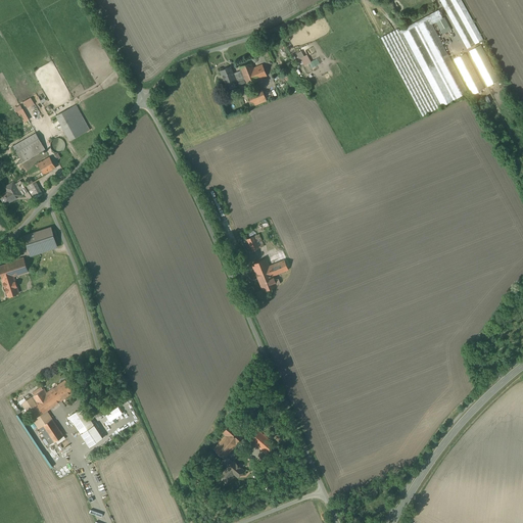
[(461,0),(439,0),(467,49),(484,40),(461,0)]
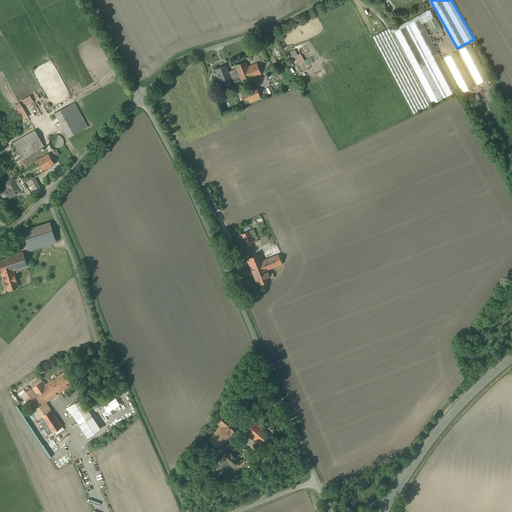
[(434,18),(429,10),(391,30),(390,28),(373,37),(414,114),(432,104),(432,105),(458,91),(423,23),(427,21),(431,30),(439,25),(435,17),(434,18)]
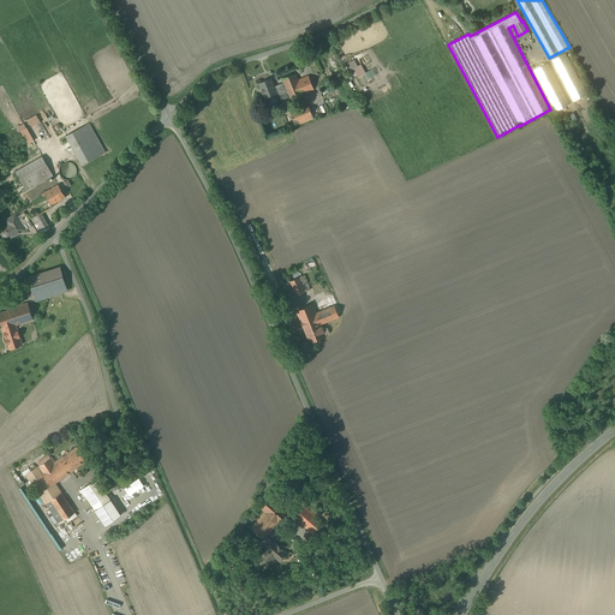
[(587,95),(566,54),(551,61),(573,102),(587,95)]
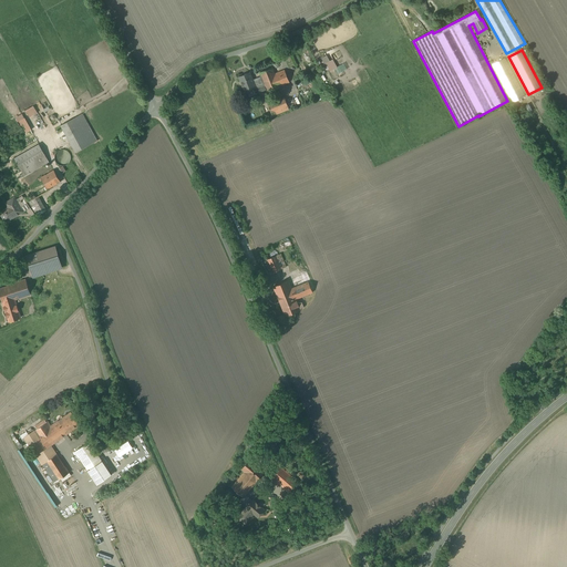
[(505,59),(493,65),(513,104),(525,98),(505,59)]
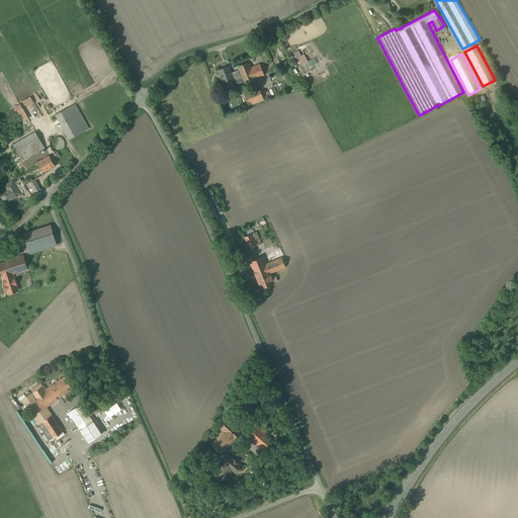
[(242,83),(264,75),(260,64),(250,67),(248,63),(236,67),(238,71),(241,79),(242,83)]
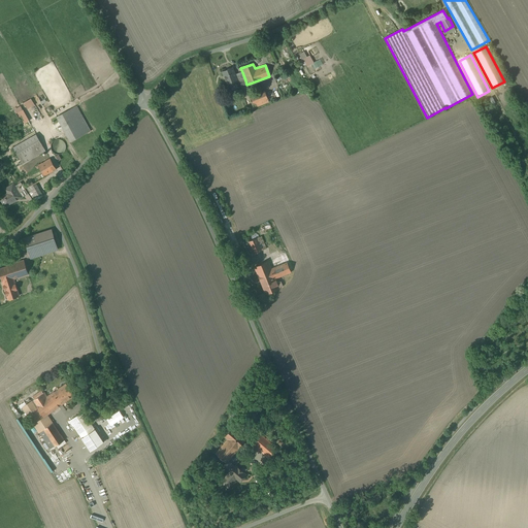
[(239,83),(245,80),(242,72),(235,74),(232,67),(220,71),(225,85),(238,80),(239,83)]
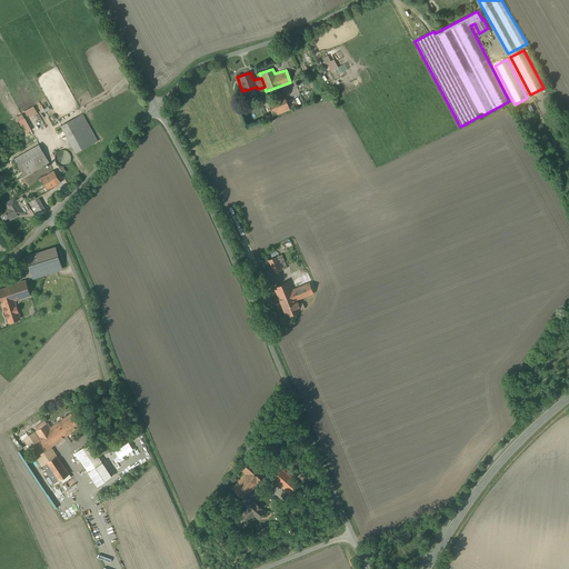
[(301,97),(287,101),(290,109),(305,103),(301,97)]
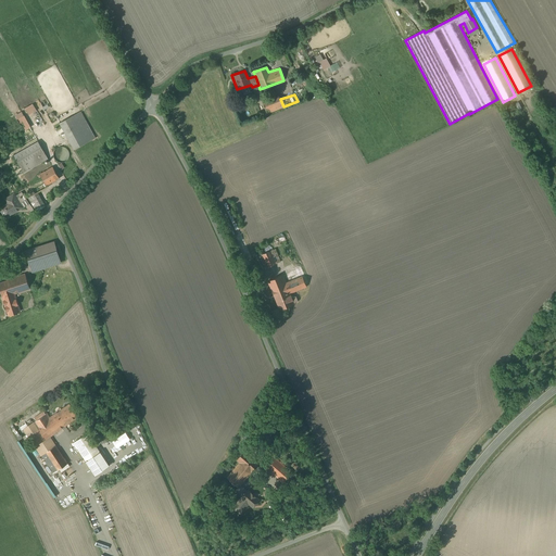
[(269,112),(283,106),(280,99),(279,96),(263,103),(267,113),(269,112)]
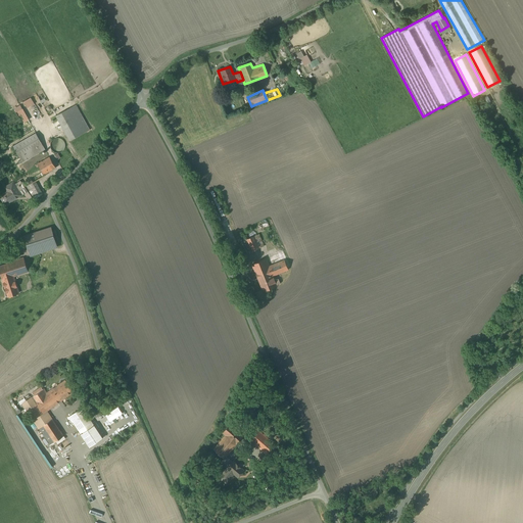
[(26,108),(34,104),(30,98),(22,102),(26,108)]
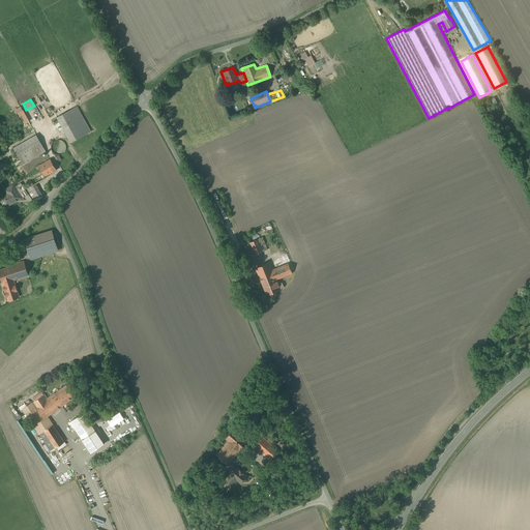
[(27,120),(20,107),(13,111),(19,119),(22,117),(25,122),(27,120)]
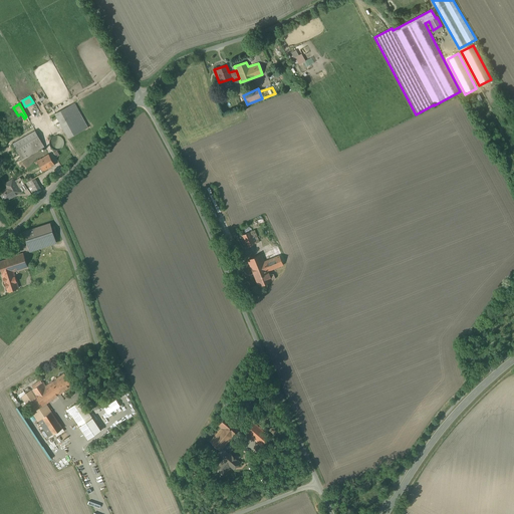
[(74,103),(55,113),(68,139),(87,127),(74,103)]
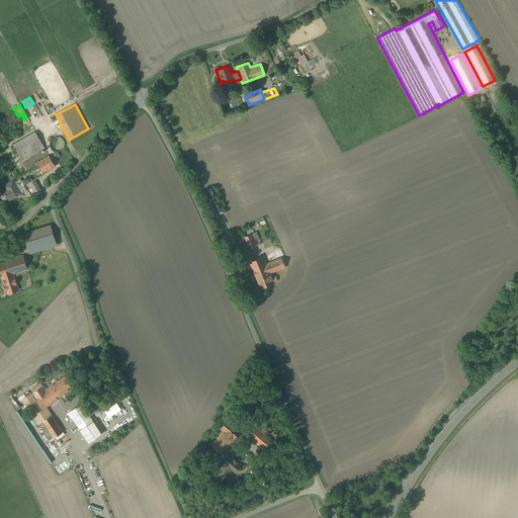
[(32,156),(44,149),(33,132),(11,145),(21,162),(32,156)]
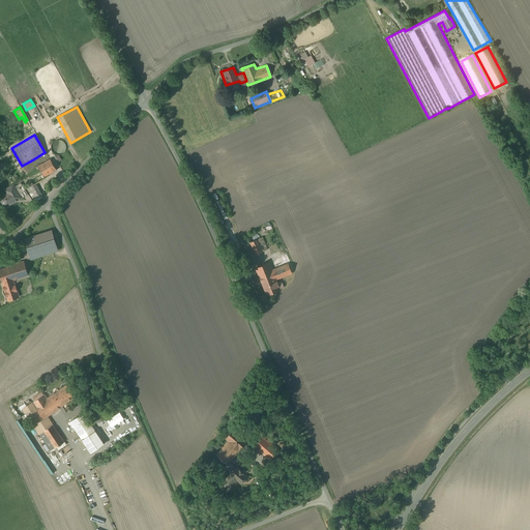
[(61,141),(58,140),(56,141),(54,142),(52,144),(51,147),(52,150),(53,152),(55,153),(57,154),(59,154),(62,153),(63,151),(64,150),(65,147),(65,146),(64,143),(63,142),(61,141)]
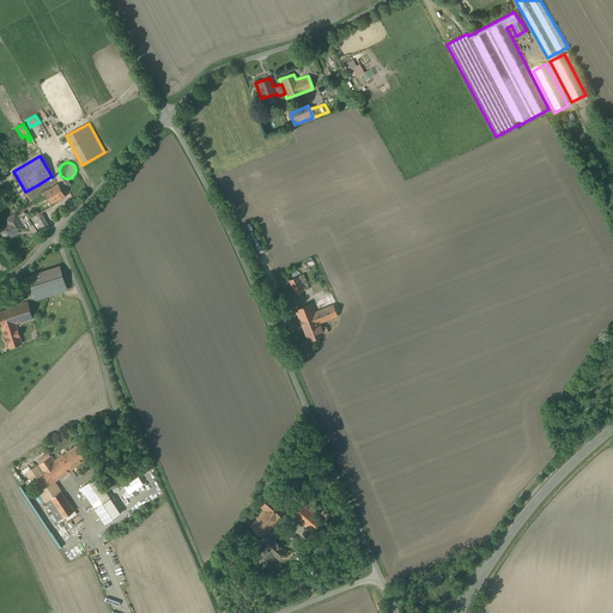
[(85,193),(77,178),(62,188),(71,201),(85,193)]
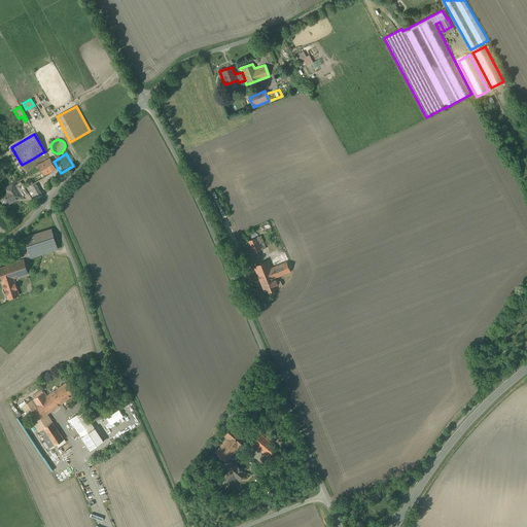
[(37,166),(34,161),(23,167),(31,182),(33,181),(55,170),(49,159),(37,166)]
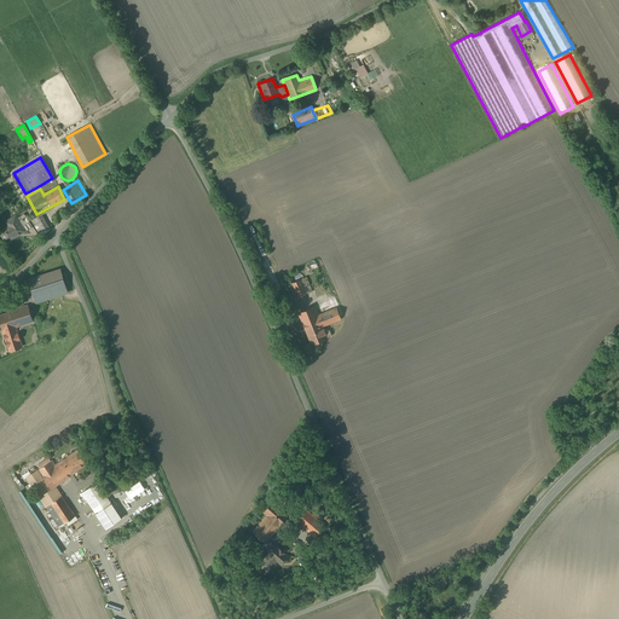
[(50,231),(39,213),(36,214),(29,220),(40,237),(50,231)]
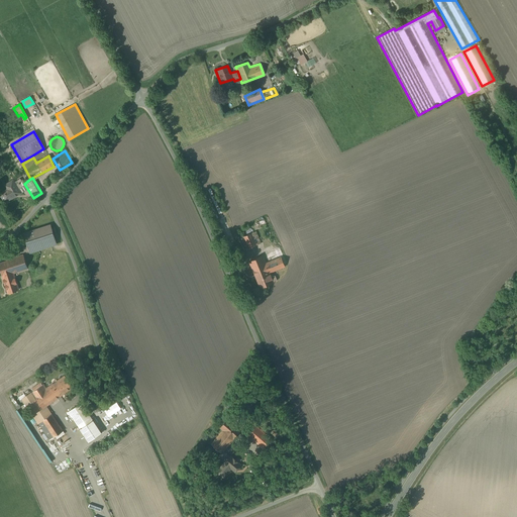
[(19,187),(20,186),(16,181),(14,182),(13,181),(5,185),(7,189),(0,193),(0,194),(5,203),(13,198),(13,197),(20,192),(18,189),(20,188),(19,187)]
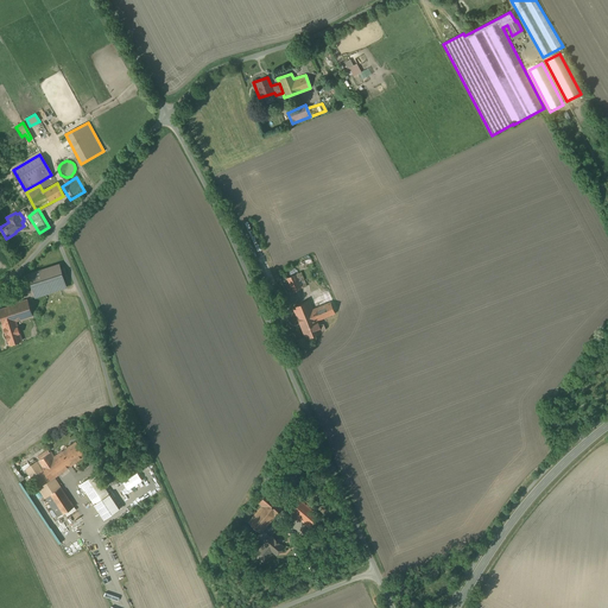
[(58,265),(29,274),(36,297),(45,295),(67,287),(58,265)]
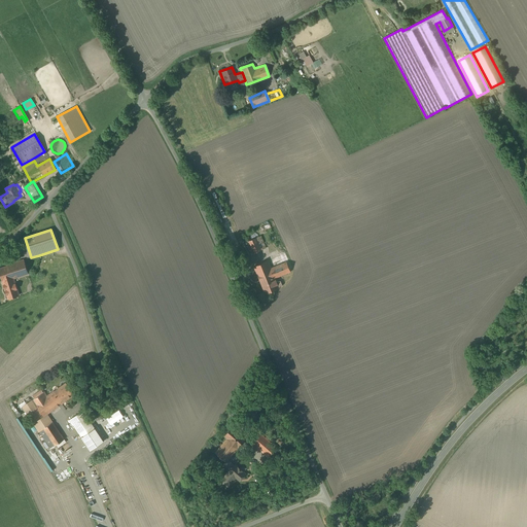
[(259,236),(247,242),(252,253),(265,248),(259,236)]
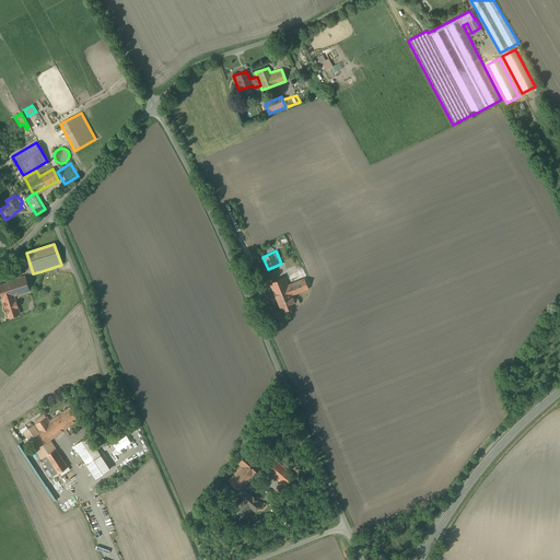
[(14,295),(14,296),(31,291),(25,276),(0,283),(0,289),(3,299),(14,295)]
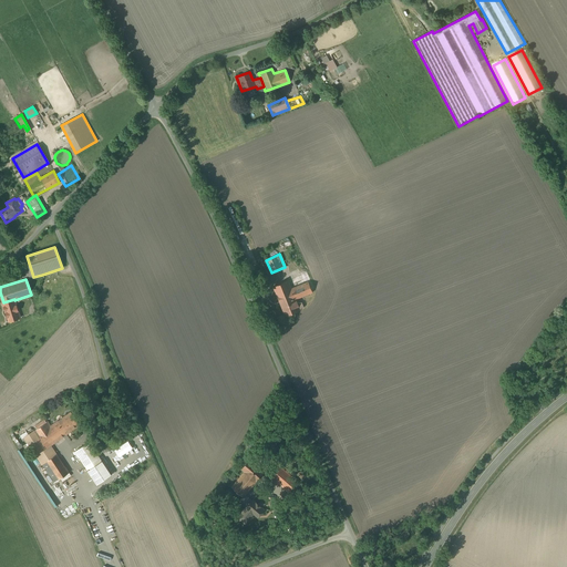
[(296,299),(312,292),(309,282),(291,289),(288,281),(274,286),(280,305),(296,299)]
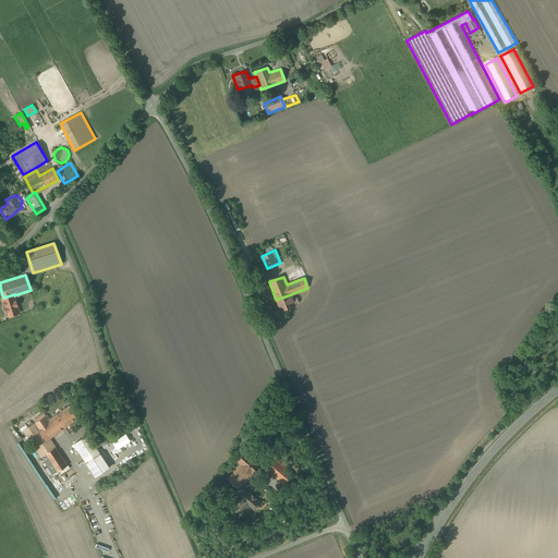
[(14,294),(3,298),(9,316),(20,313),(14,295),(14,294)]
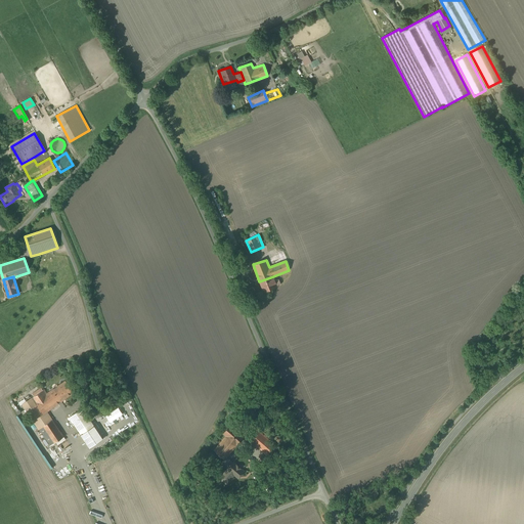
[(276,286),(275,281),(273,276),(259,281),(263,292),(276,286)]
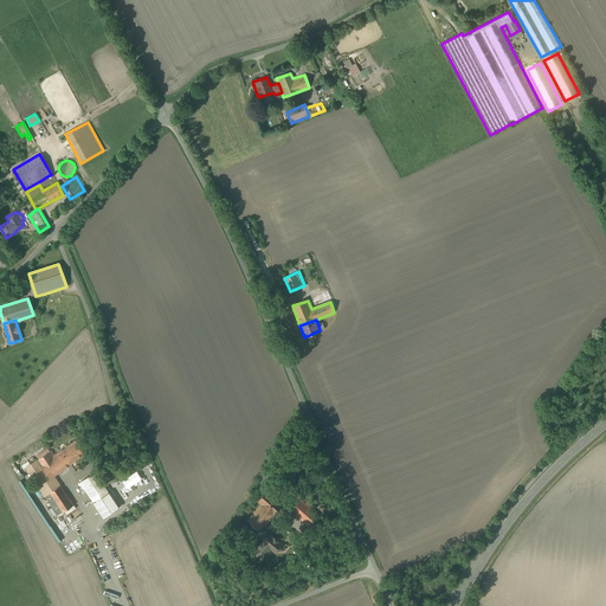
[(62,452),(71,463),(82,456),(73,444),(62,452)]
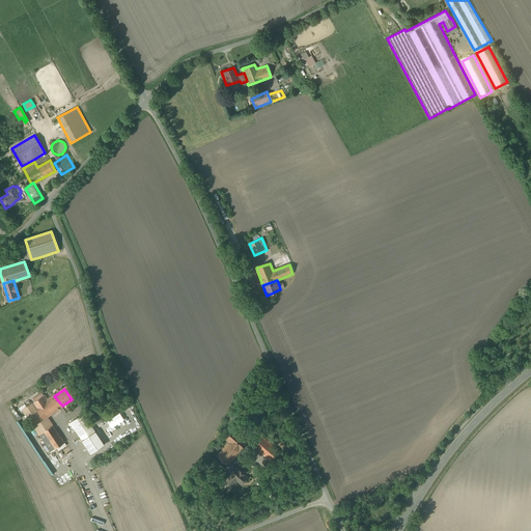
[(62,406),(54,396),(43,403),(38,397),(20,410),(50,452),(62,443),(45,418),(62,406)]
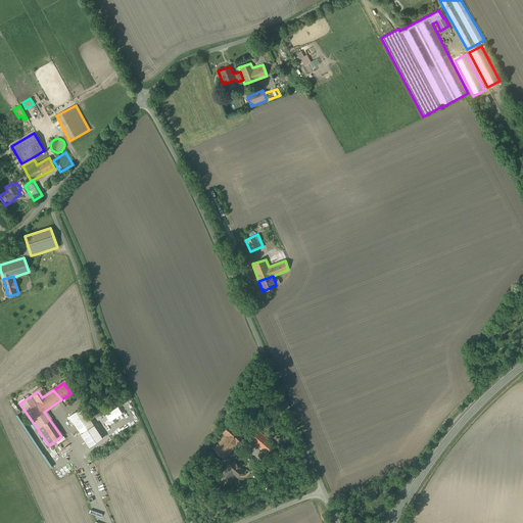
[(101,438),(80,408),(66,417),(88,447),(101,438)]
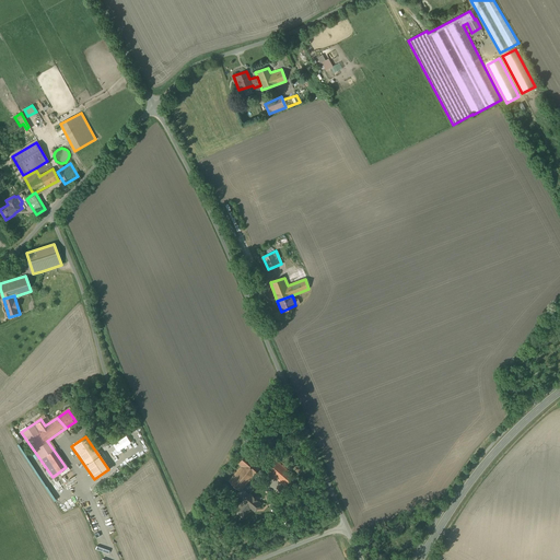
[(237,493),(244,500),(248,494),(242,489),(261,466),(247,453),(238,464),(242,466),(229,481),(241,491),(237,493)]
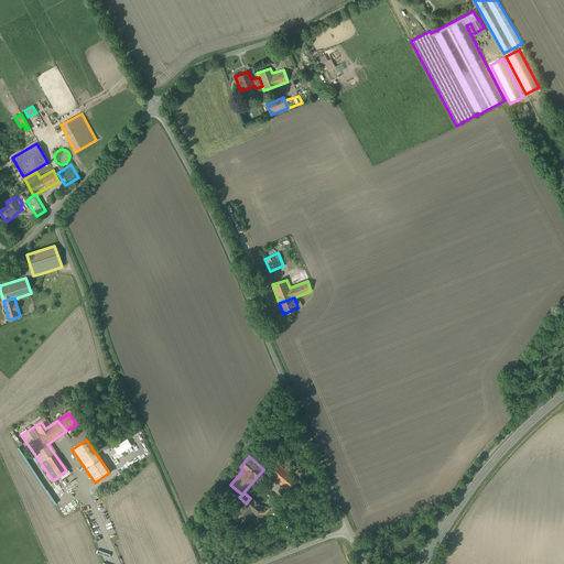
[(296,478),(280,464),(271,475),(288,489),(296,478)]
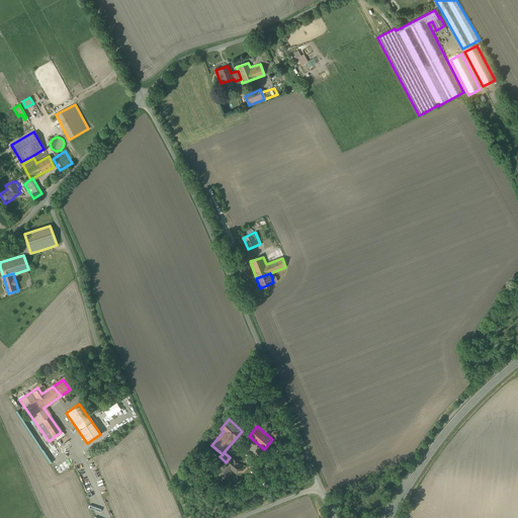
[(231,457),(230,457),(226,462),(218,472),(224,479),(232,468),(236,471),(241,465),(231,457)]
